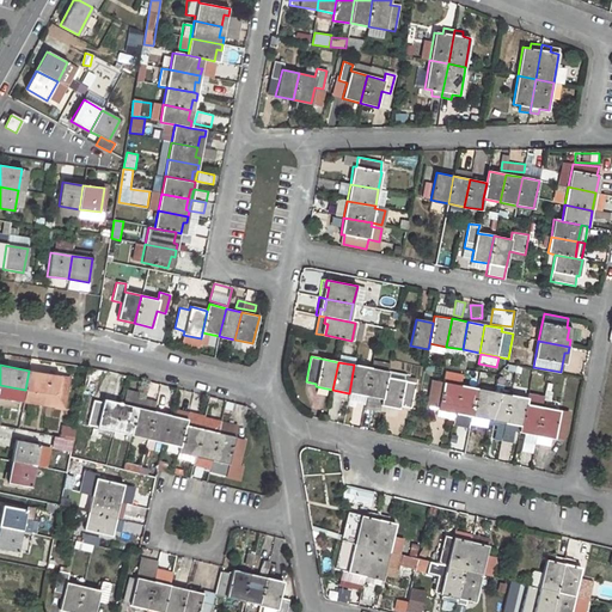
[(354,365),(349,393),(366,396),(371,368),(354,365)]
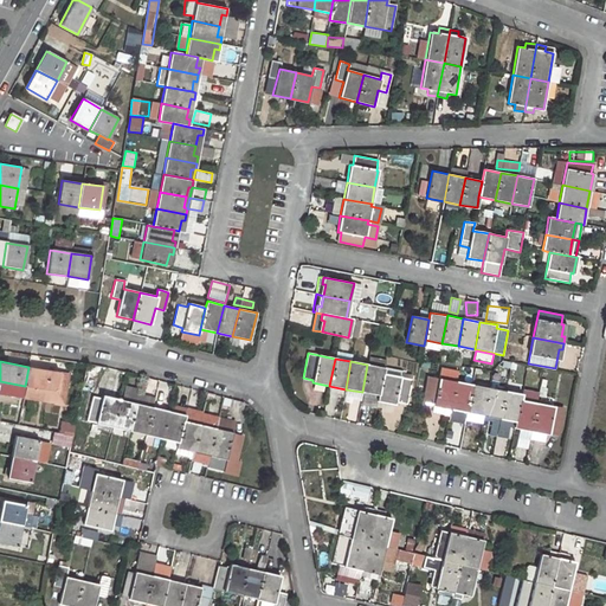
[(367,365),(362,392),(378,395),(382,374),(384,367),(367,365)]
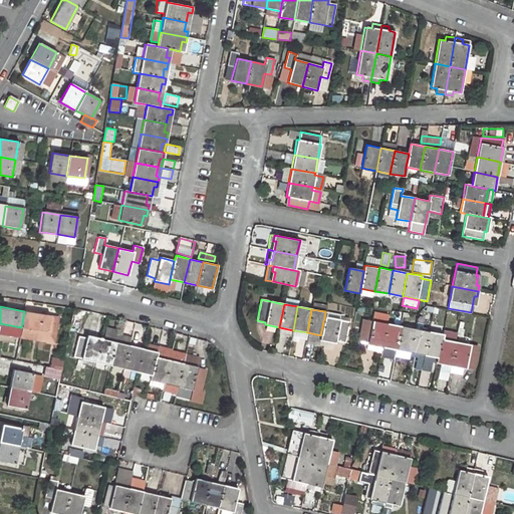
[(21,327),(47,332),(51,315),(24,311),(21,327)]
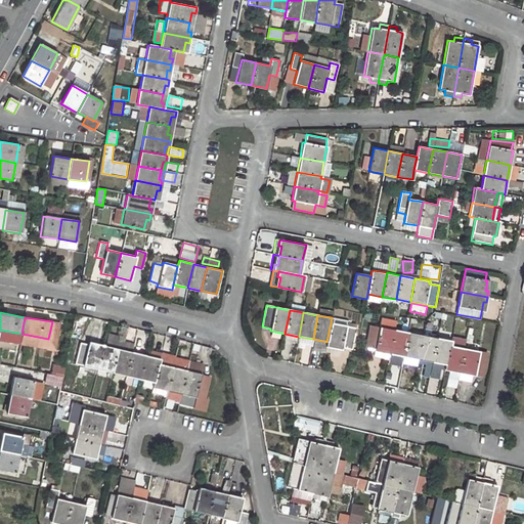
[(331,323),(326,342),(325,347),(342,350),(342,347),(351,349),(355,328),(331,323)]
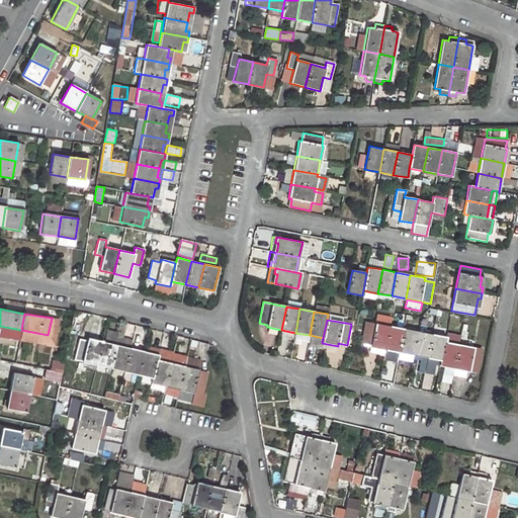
[(390,326),(375,324),(366,322),(362,343),(370,344),(370,346),(384,349),(390,326)]
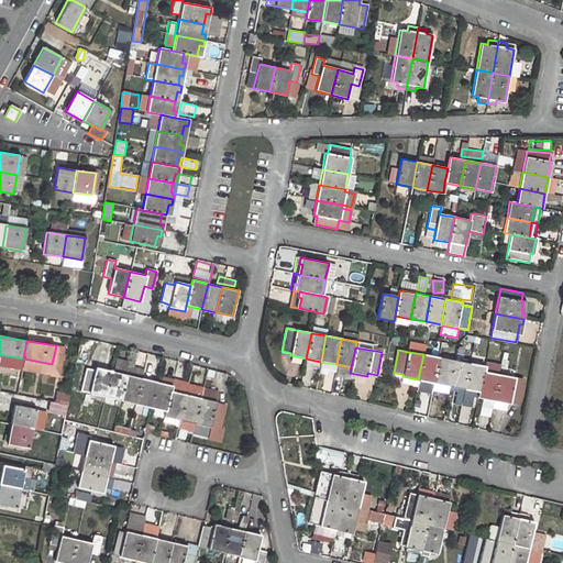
[(423,354),(418,379),(433,383),(439,357),(423,354)]
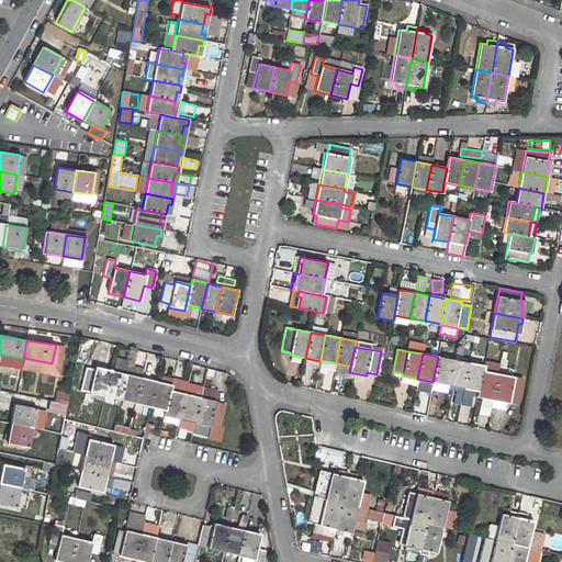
[(438,357),(433,382),(448,385),(453,360),(438,357)]
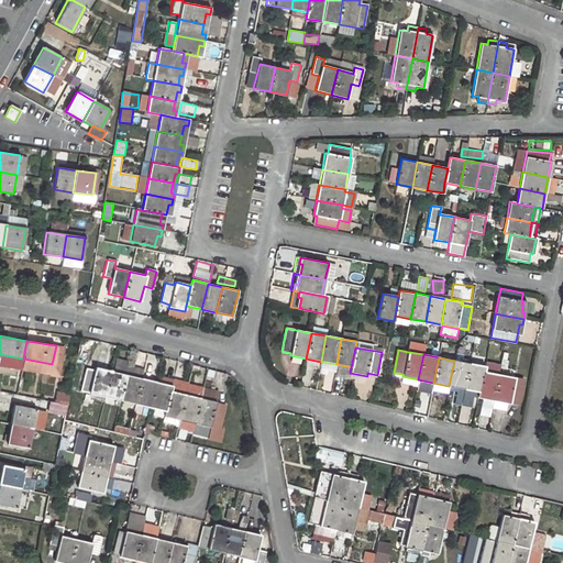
[(454,361),(449,386),(464,389),(468,364),(454,361)]
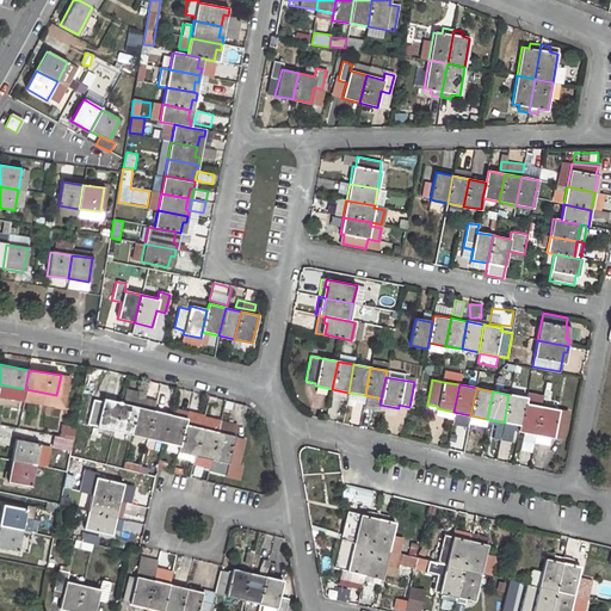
[(508,395),(504,423),(520,425),(525,397),(508,395)]
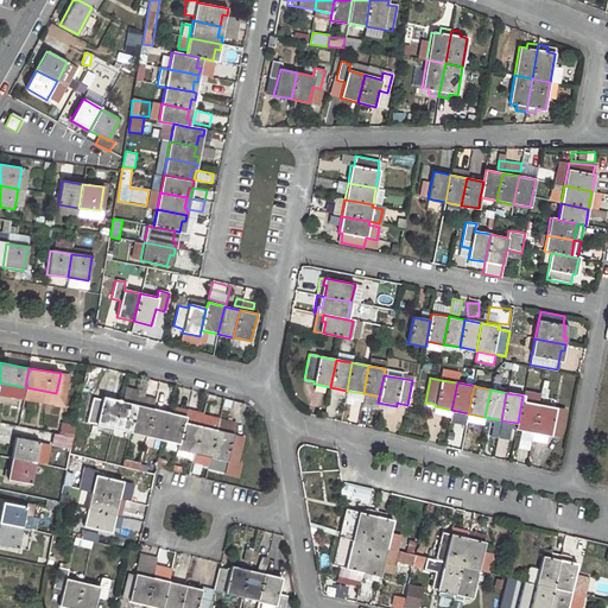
[(523,396),(518,423),(517,429),(534,432),(539,405),(540,398),(523,394),(523,396)]
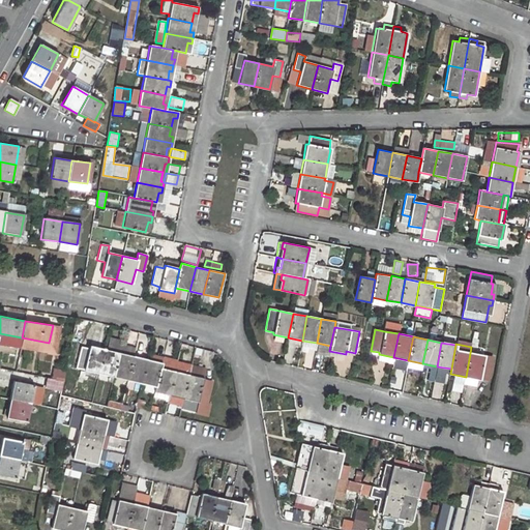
[(80,347),(76,367),(99,373),(105,350),(89,346),(89,348),(80,347)]
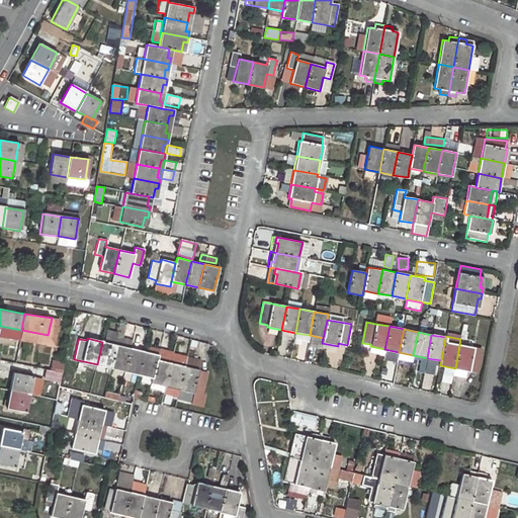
[(102,342),(97,364),(110,368),(116,345),(102,342)]
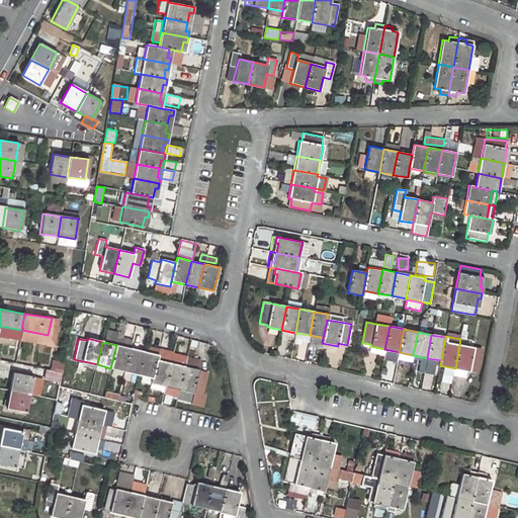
[(116,345),(110,368),(124,371),(130,348),(116,345)]
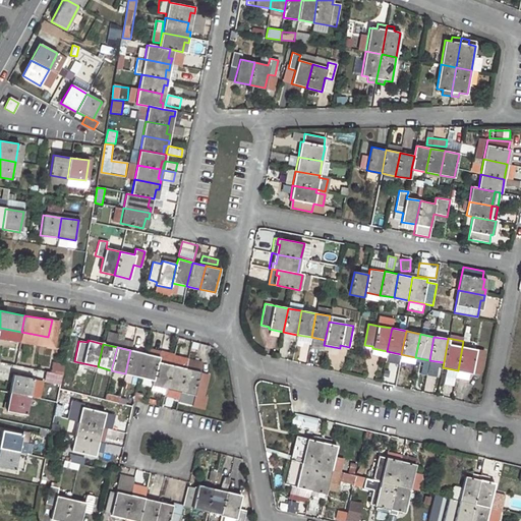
[(462,347),(458,370),(471,373),(472,370),(479,372),(483,351),(462,347)]
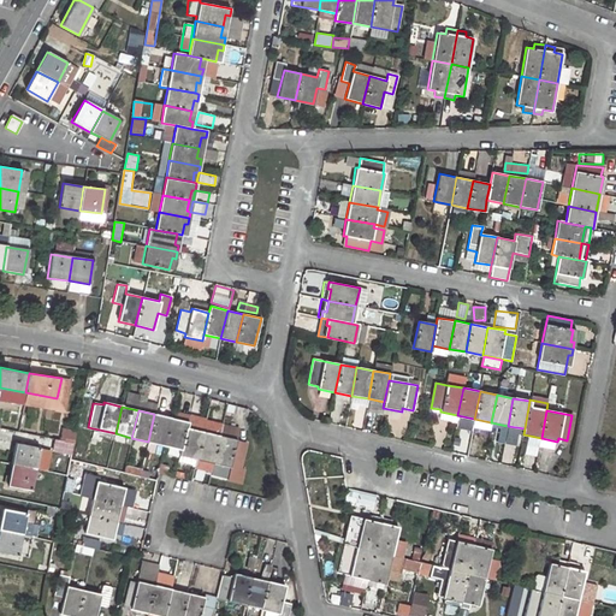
[(154,414),(148,442),(165,445),(171,418),(154,414)]
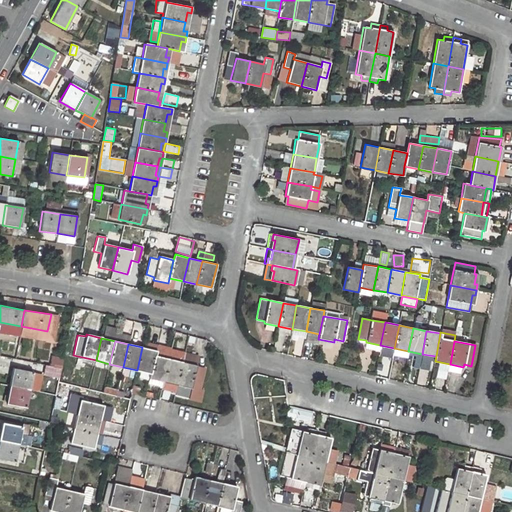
[(142,347),(137,370),(150,373),(155,356),(156,351),(142,347)]
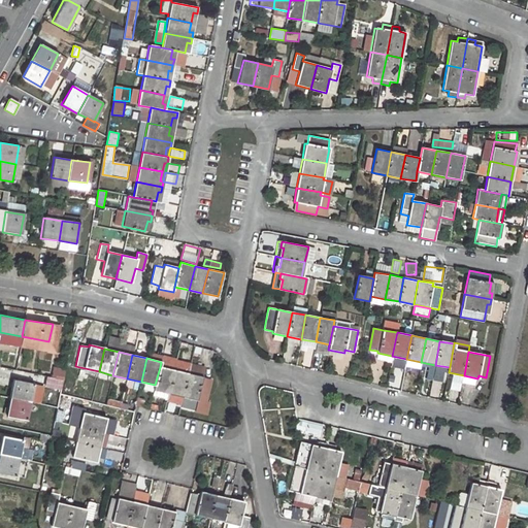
[(160,367),(155,385),(154,390),(168,394),(173,370),(160,367)]
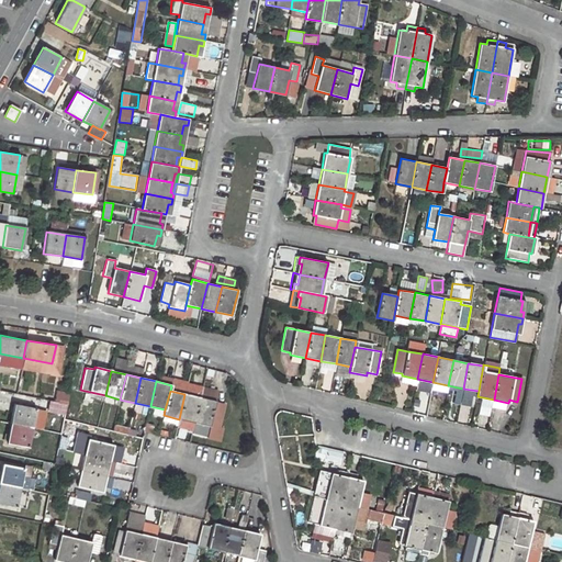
[(66,415),(69,393),(57,392),(56,402),(49,401),(48,413),(66,415)]
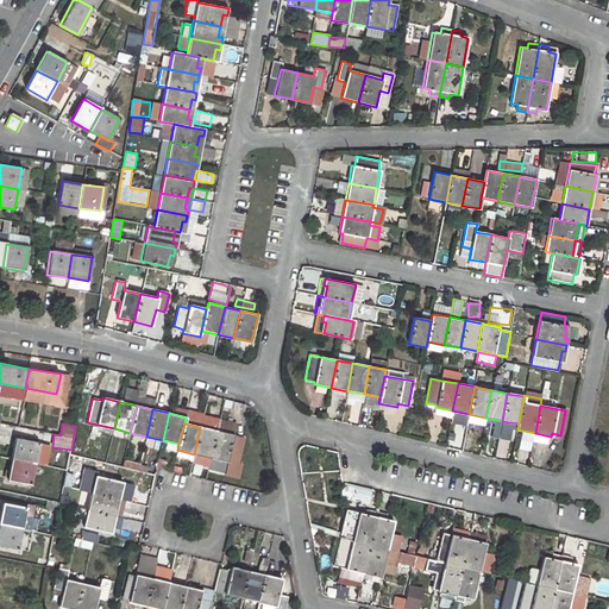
[(200,427),(194,454),(211,458),(217,431),(200,427)]
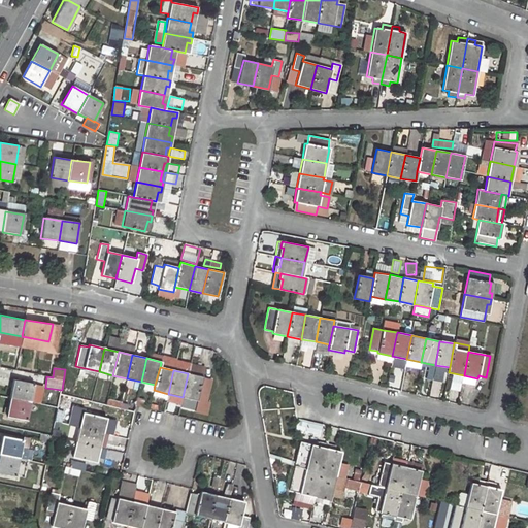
[(188,373),(183,397),(179,407),(195,411),(198,401),(205,402),(210,381),(203,378),(203,376),(188,373)]
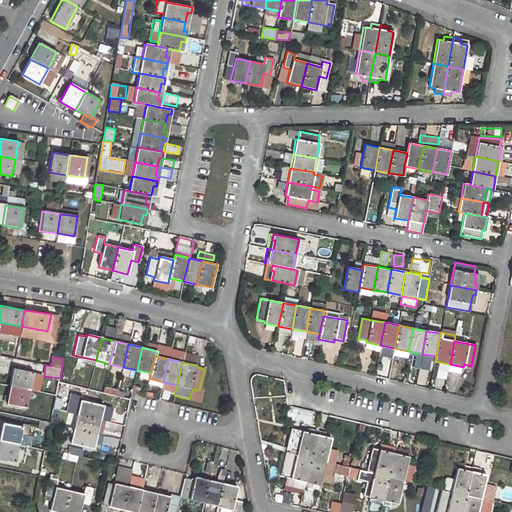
[(9,386),(29,390),(33,372),(13,368),(9,386)]
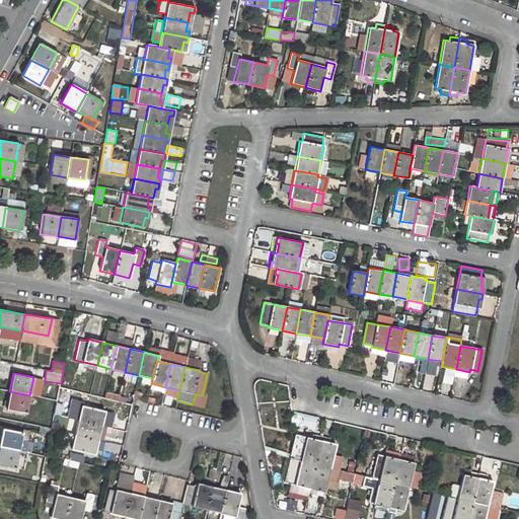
[(136,383),(137,376),(127,374),(126,381),(136,383)]
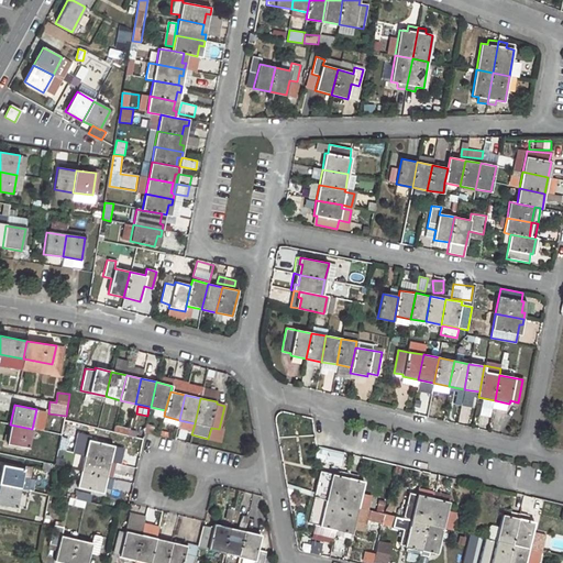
[(7,444),(28,448),(32,429),(10,424),(7,444)]
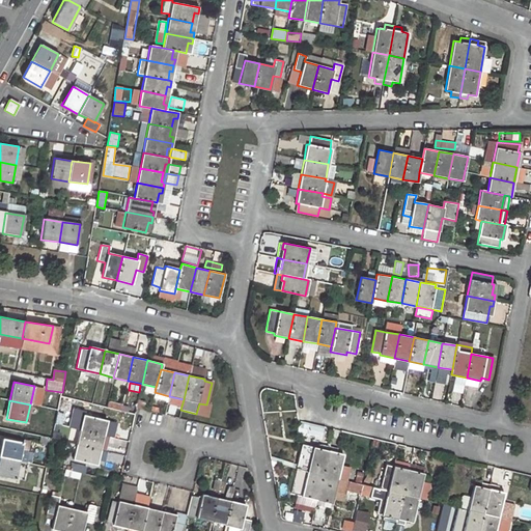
[(83,415),(80,429),(103,436),(106,420),(83,415)]
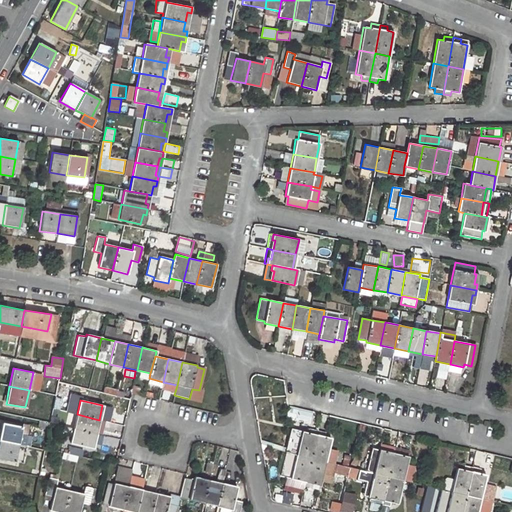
[(102,405),(99,420),(105,421),(108,407),(102,405)]
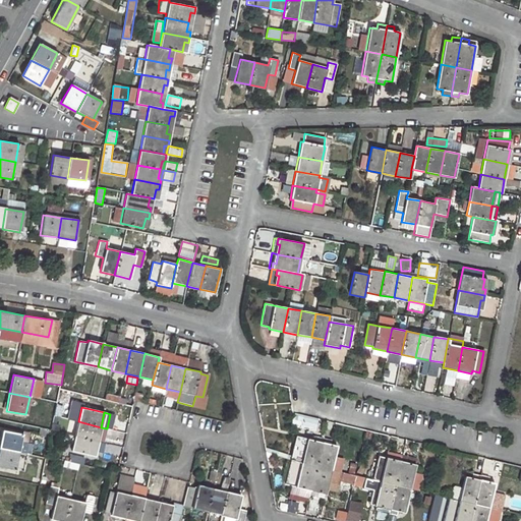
[(291,428),(317,431),(320,417),(293,415),(291,428)]
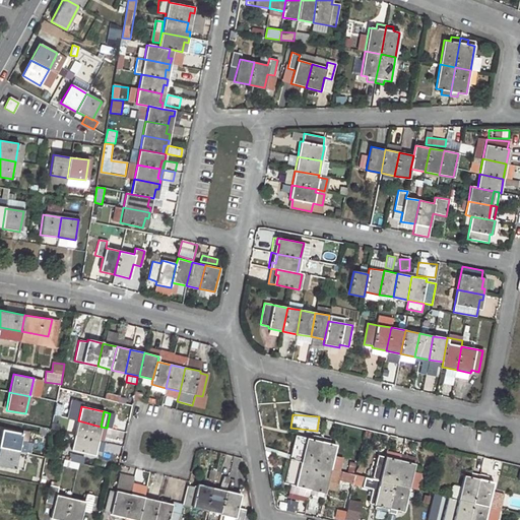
[(78,420),(74,435),(98,441),(101,427),(78,420)]
